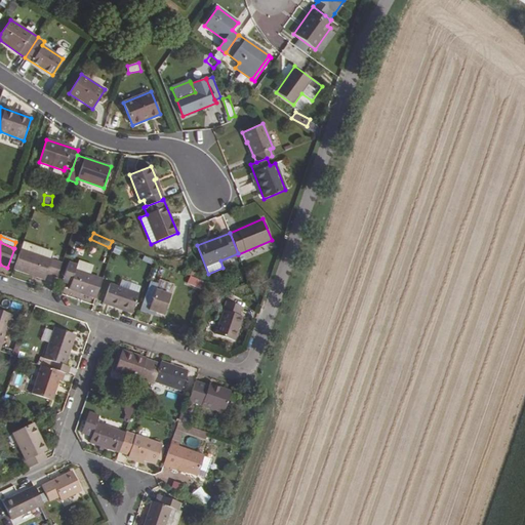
[(23,242),(21,248),(50,258),(52,252),(23,242)]
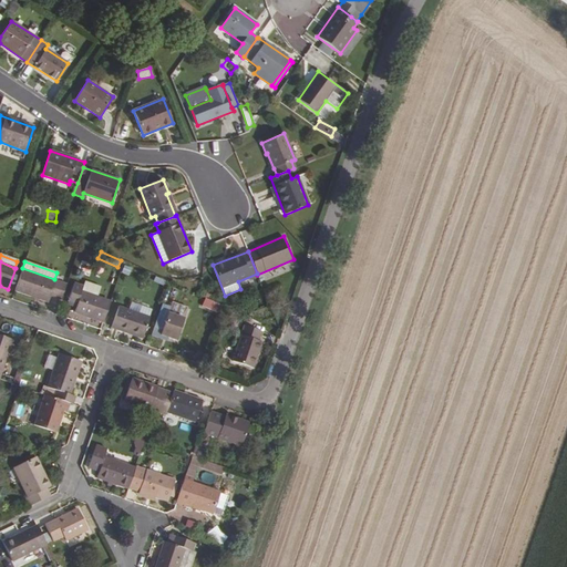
[(50,296),(61,299),(66,284),(22,268),(14,291),(48,302),(50,296)]
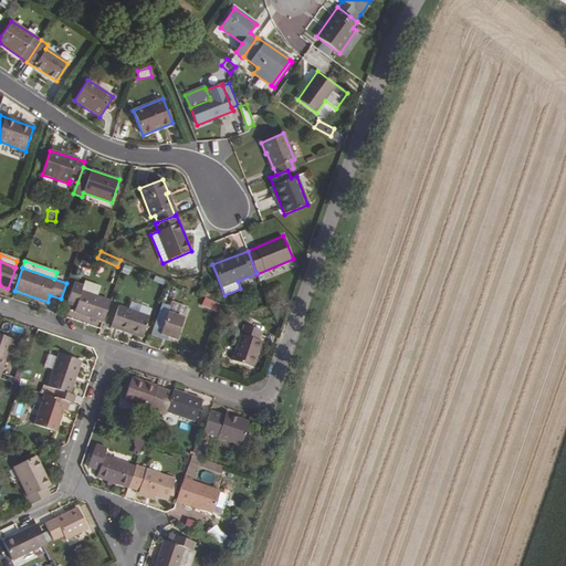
[(83,285),(81,291),(96,296),(101,286),(84,281),(83,285)]
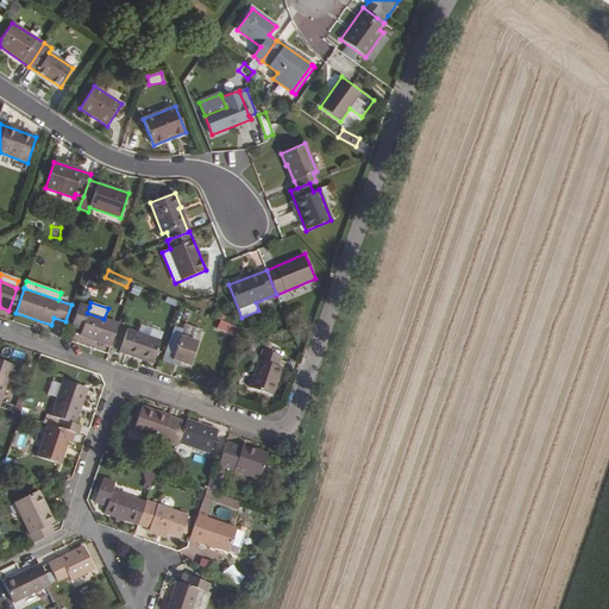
[(80,336),(111,346),(118,324),(104,319),(87,313),(89,307),(80,303),(71,326),(81,330),(80,336)]
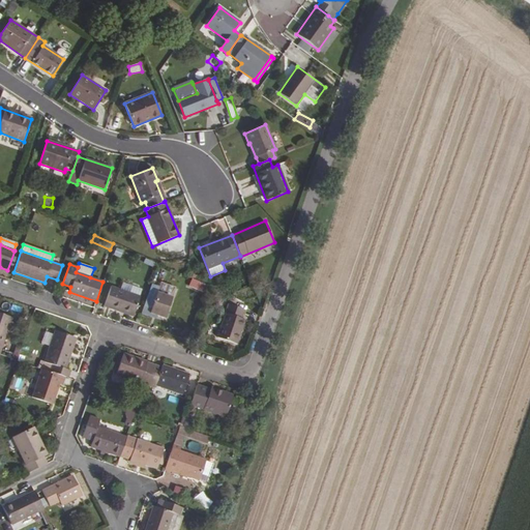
[(197,281),(190,278),(187,285),(194,288),(197,281)]
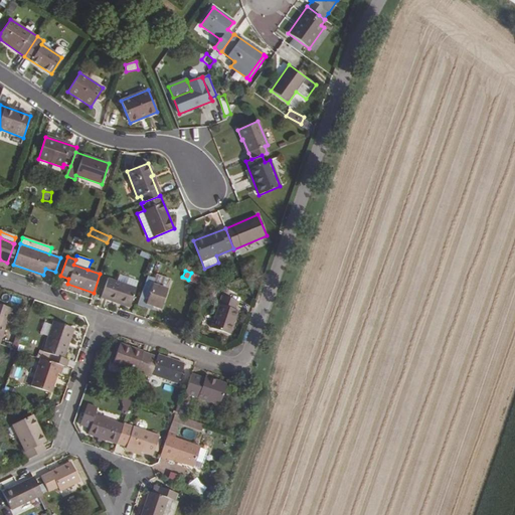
[(199,277),(191,273),(188,280),(196,283),(199,277)]
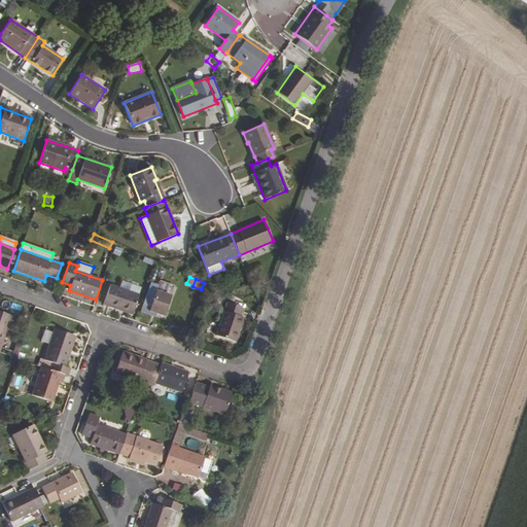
[(156,314),(165,317),(172,295),(156,290),(159,284),(150,282),(140,312),(148,314),(149,311),(156,314)]
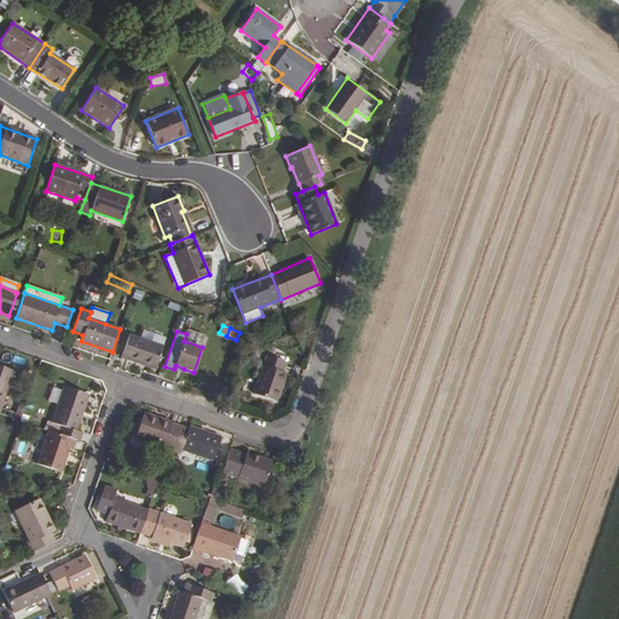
[(155,334),(151,342),(163,346),(166,337),(155,334)]
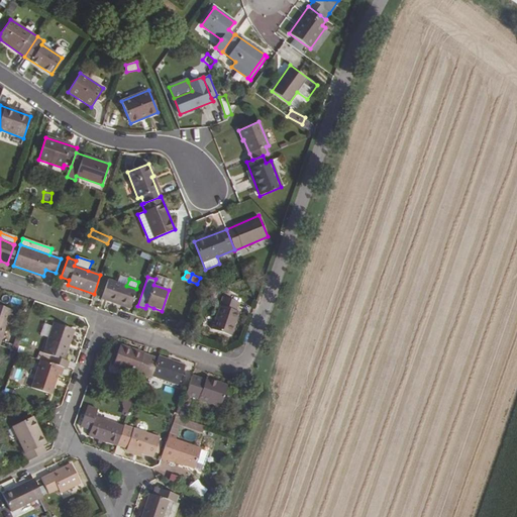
[(130,309),(136,289),(126,286),(108,280),(102,299),(130,309)]
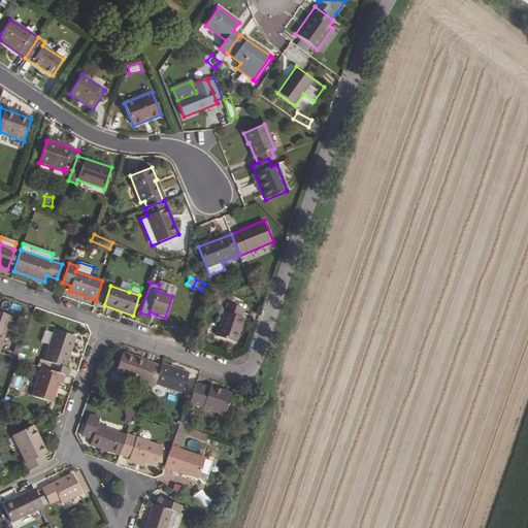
[(216,336),(236,343),(244,319),(240,318),(243,308),(227,302),(216,336)]
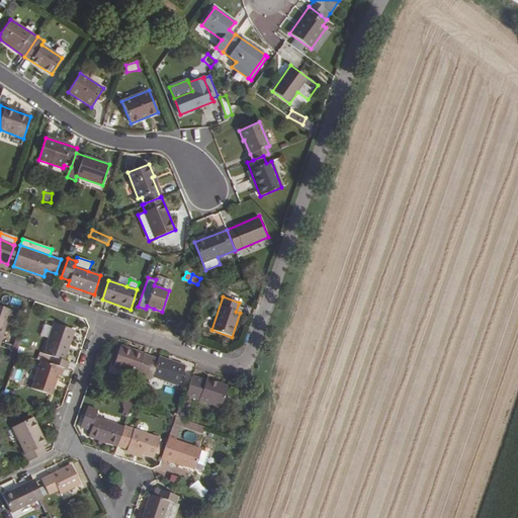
[(0,342),(7,323),(10,315),(11,311),(0,307),(0,342)]
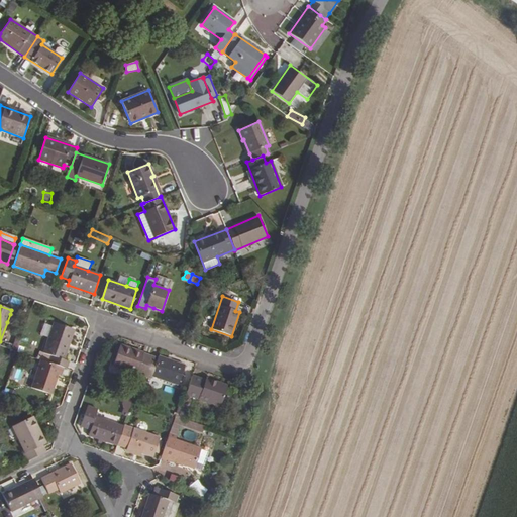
[(16,316),(10,314),(7,322),(13,325),(16,316)]
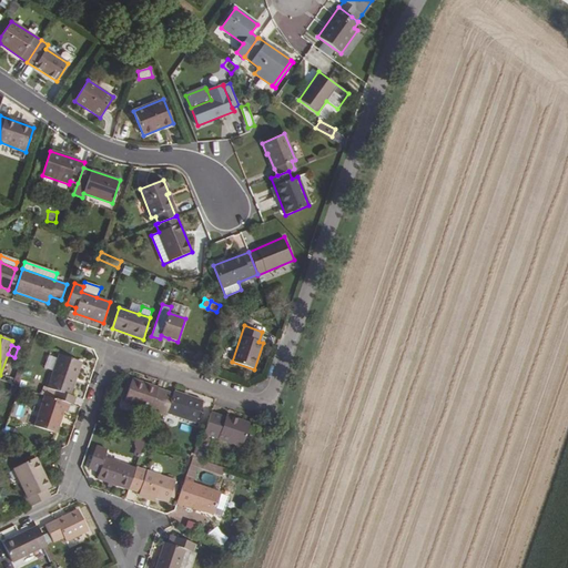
[(75,381),(72,379),(78,362),(59,354),(47,388),(56,391),(53,398),(72,405),(75,397),(71,395),(75,381)]
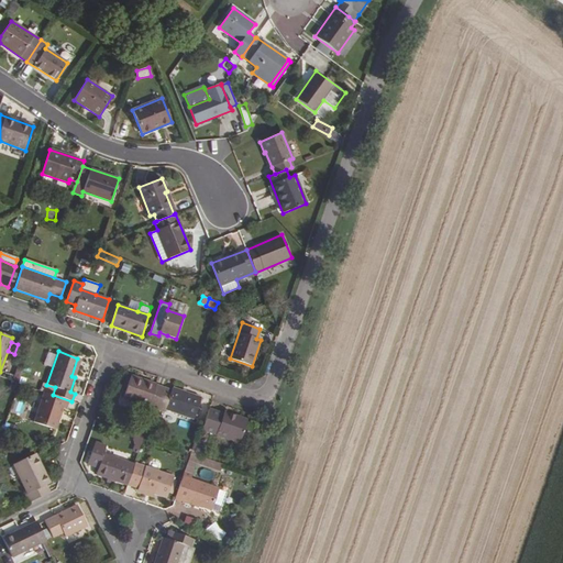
[(80,360),(77,359),(72,376),(75,377),(80,360)]
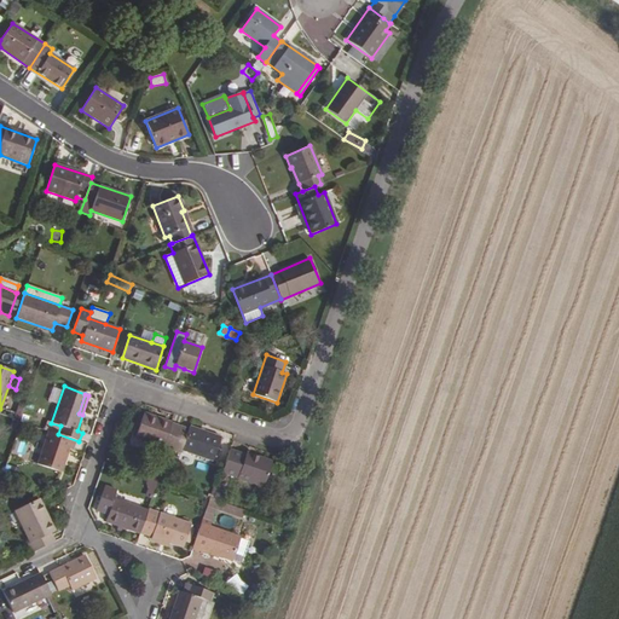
[(136,438),(171,450),(179,426),(144,414),(136,438)]
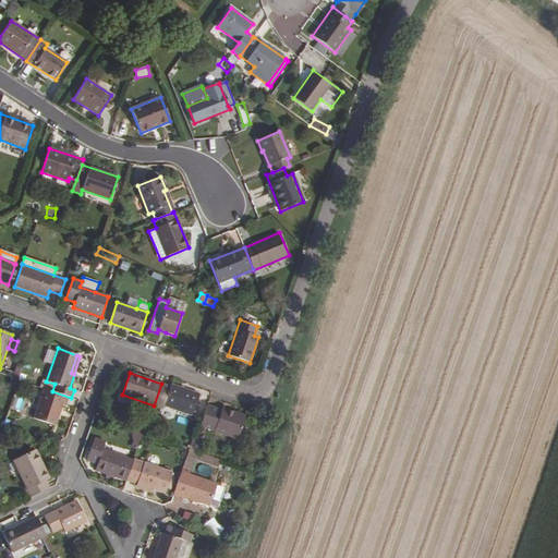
[(176,410),(192,416),(196,404),(199,393),(171,384),(170,387),(161,384),(154,405),(162,409),(164,407),(176,410)]
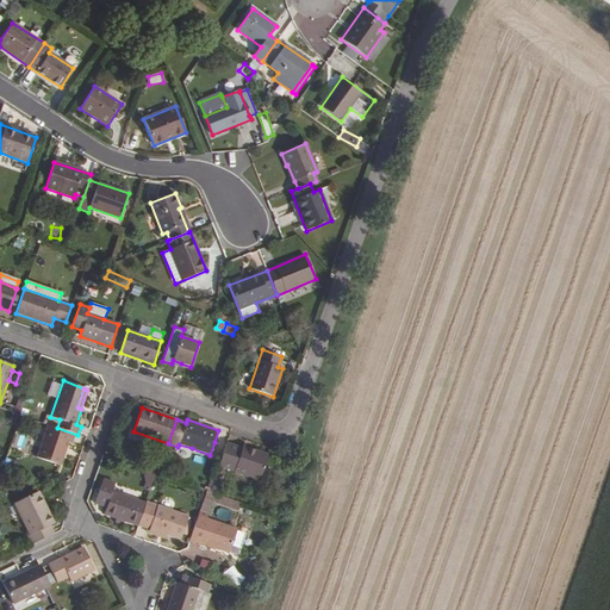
[(36,458),(61,466),(68,442),(72,443),(75,434),(57,428),(48,424),(36,458)]
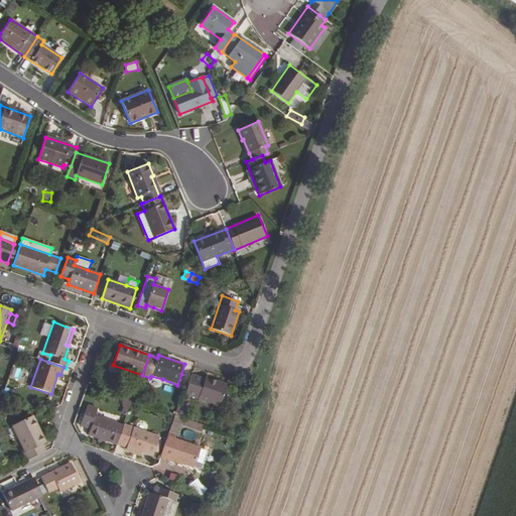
[(183,393),(220,405),(227,385),(205,378),(205,379),(190,375),(183,393)]
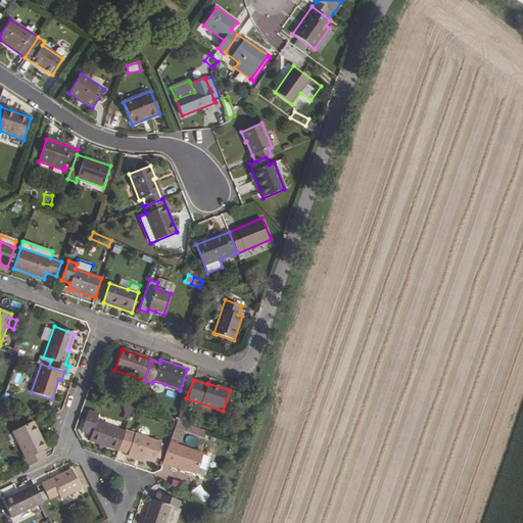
[(164,384),(153,381),(152,383),(150,389),(152,391),(158,393),(161,393),(164,384)]
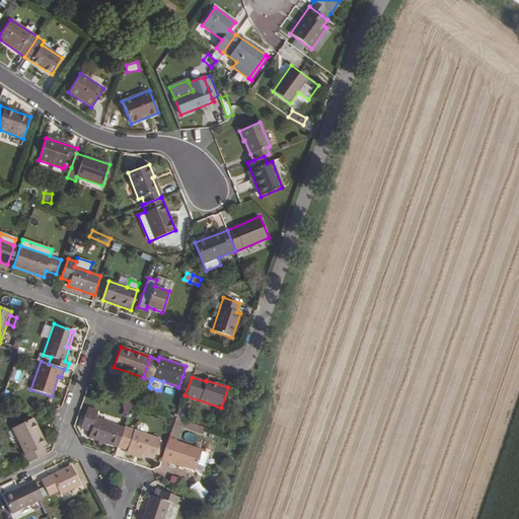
[(117,447),(123,428),(94,419),(97,411),(87,408),(80,429),(90,432),(89,437),(117,447)]
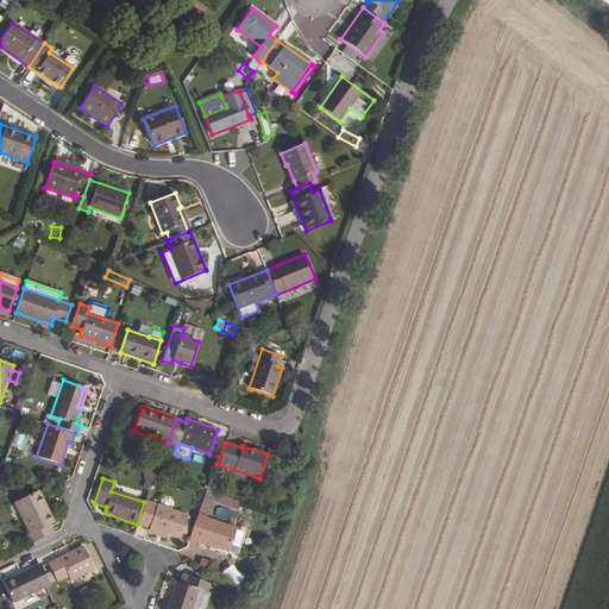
[(49,525),(54,522),(38,490),(14,502),(30,534),(27,535),(31,544),(54,532),(49,525)]
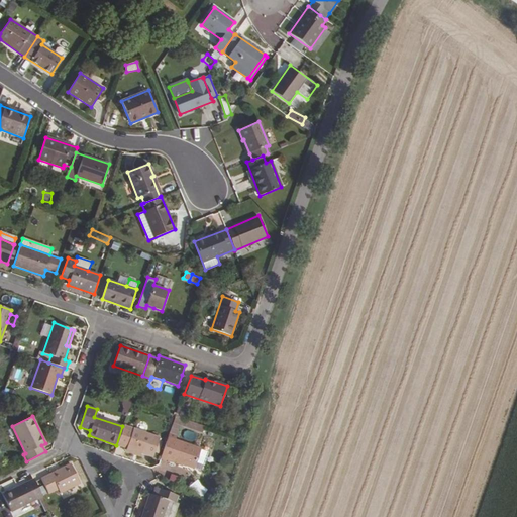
[(204,426),(185,420),(177,416),(174,416),(173,422),(180,424),(202,432),(204,426)]
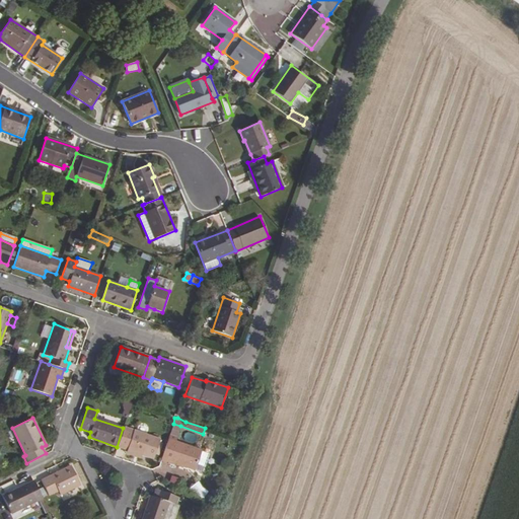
[(173,424),(169,434),(177,437),(180,426),(173,424)]
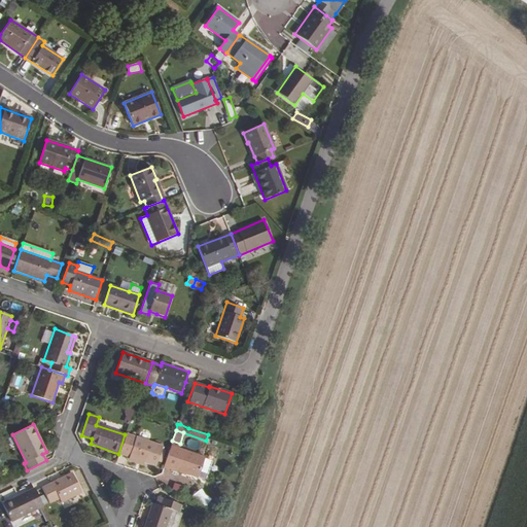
[(144,462),(155,467),(157,461),(162,449),(163,446),(126,433),(125,434),(118,454),(129,457),(144,462)]
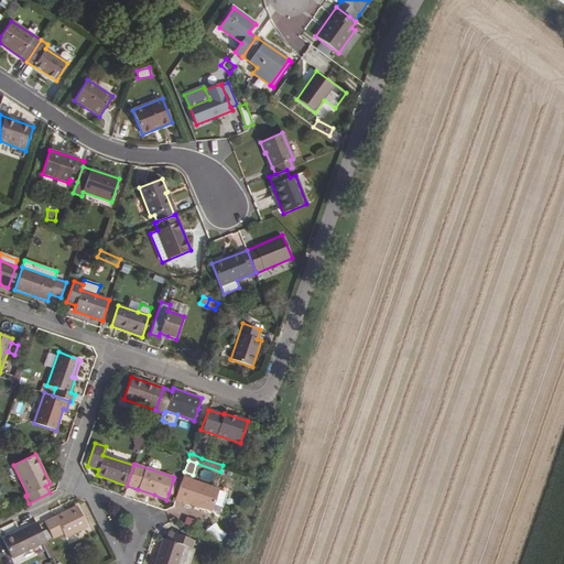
[(219,491),(219,490),(191,480),(193,475),(184,472),(174,500),(195,507),(195,505),(199,506),(213,510),(214,505),(223,508),(227,494),(219,491)]
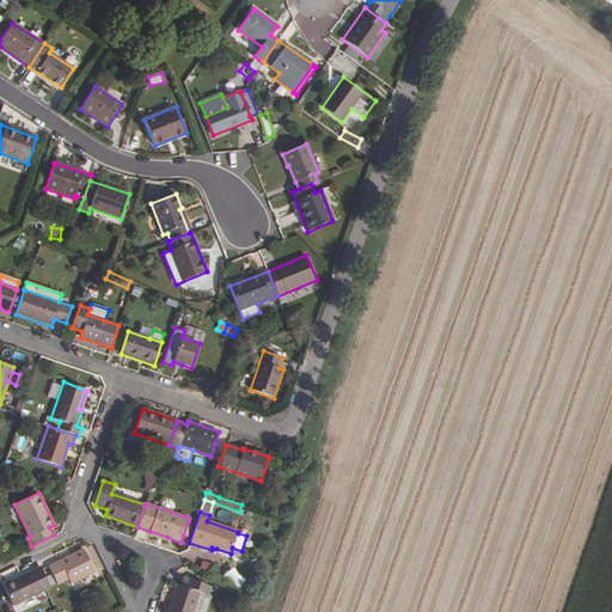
[(167,537),(150,531),(148,536),(166,542),(167,537)]
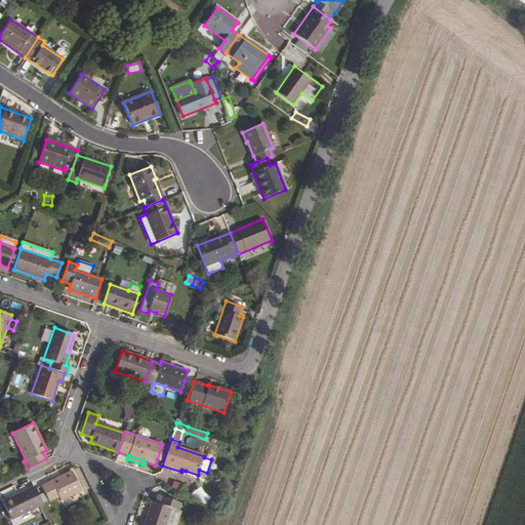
[(61,500),(81,491),(72,471),(41,486),(49,501),(58,497),(61,500)]
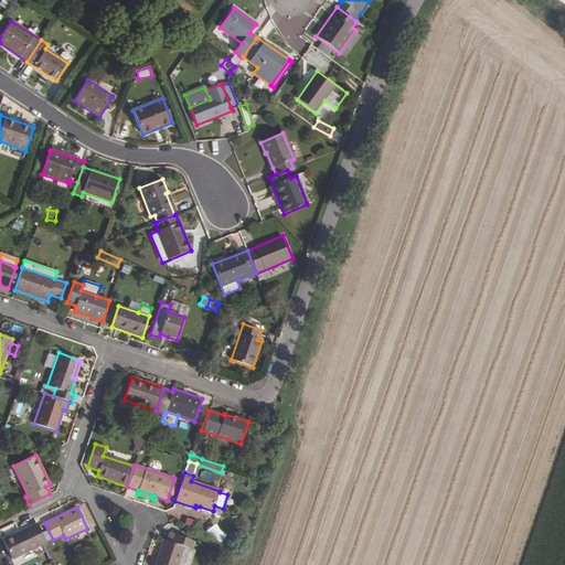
[(12,560),(45,543),(36,523),(2,540),(12,560)]
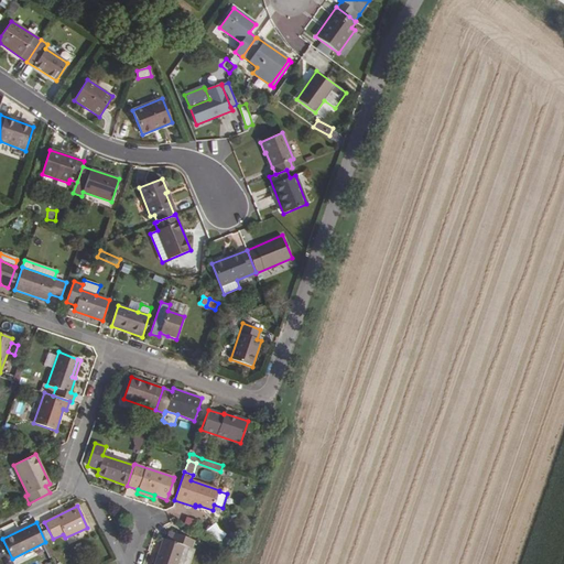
[(206,534),(223,542),(228,531),(212,523),(206,534)]
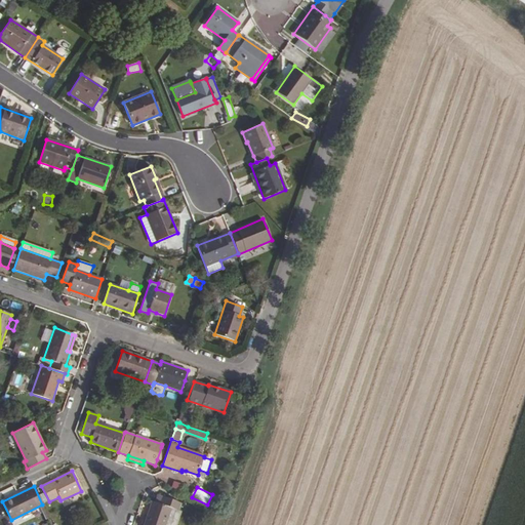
[(164,524),(171,509),(177,511),(180,503),(176,501),(160,495),(157,503),(152,501),(143,524),(164,524)]
